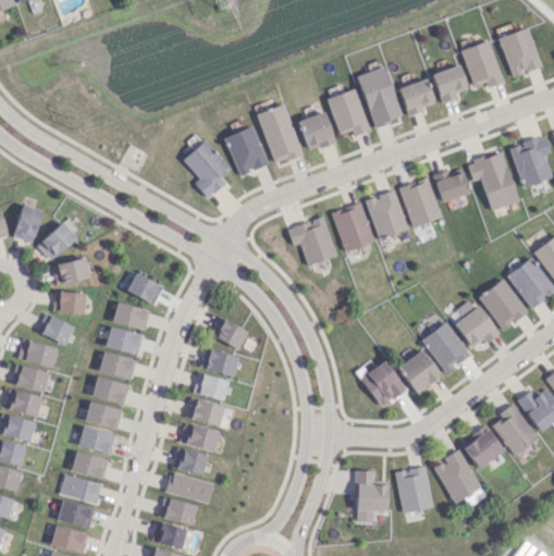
[(0,0),(0,10),(14,8),(11,0),(0,0)]
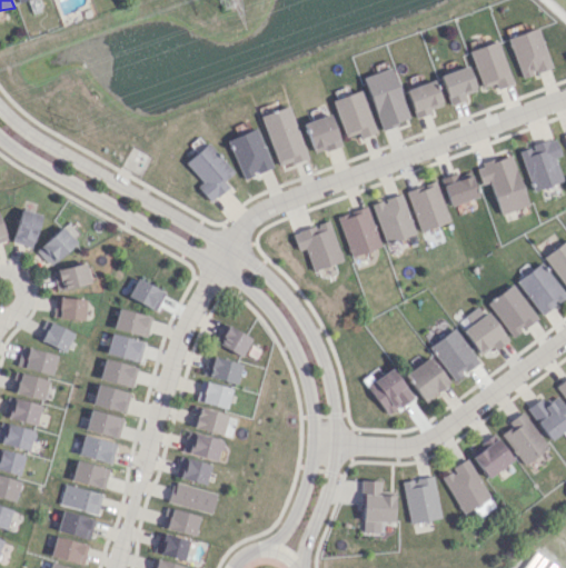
[(509,39),(524,79),(554,69),(539,28),(509,39)]
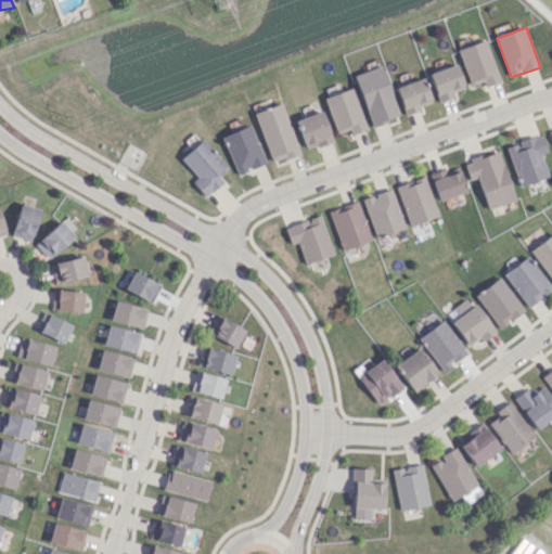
[(502,82),(487,40),(460,51),(473,87),(485,82),(487,88),(502,82)]
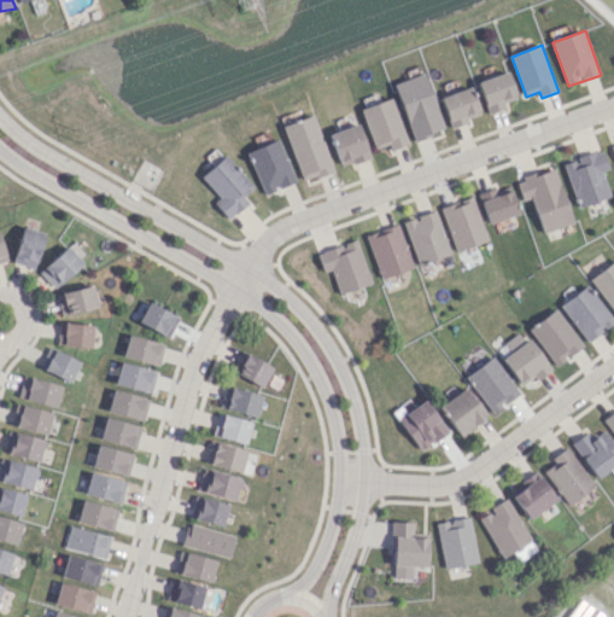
[(518,100),(512,74),(480,81),(489,115),(508,110),(507,103),(518,100)]
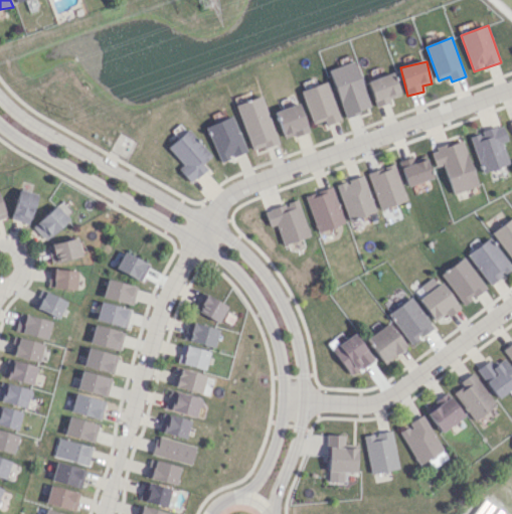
[(331,70),(346,118),(371,110),(357,62),(331,70)]
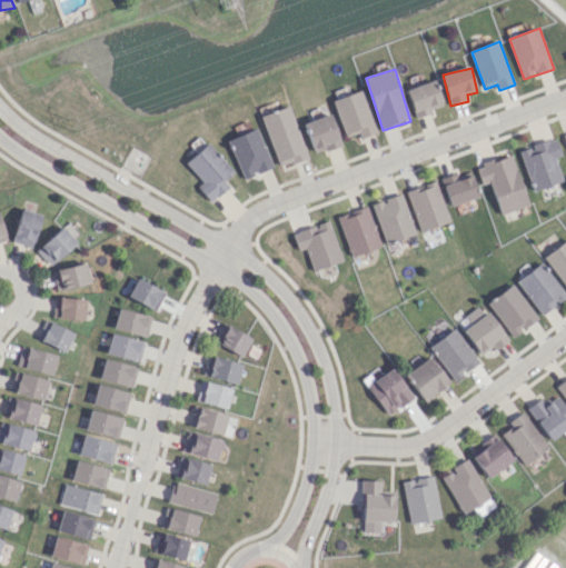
[(415,116),(443,110),(437,82),(409,88),(415,116)]
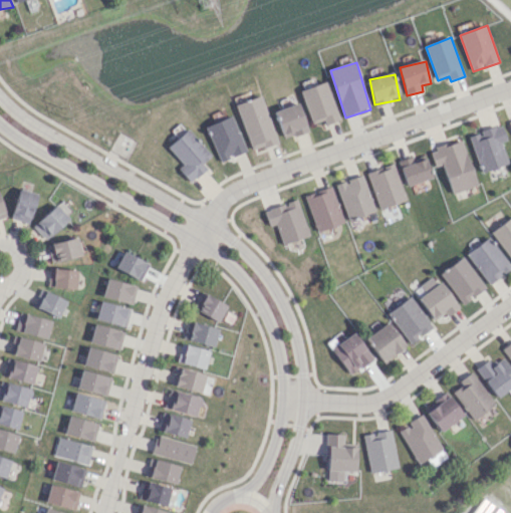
[(302,91),(314,124),(325,120),(327,125),(341,120),(327,82),(302,91)]
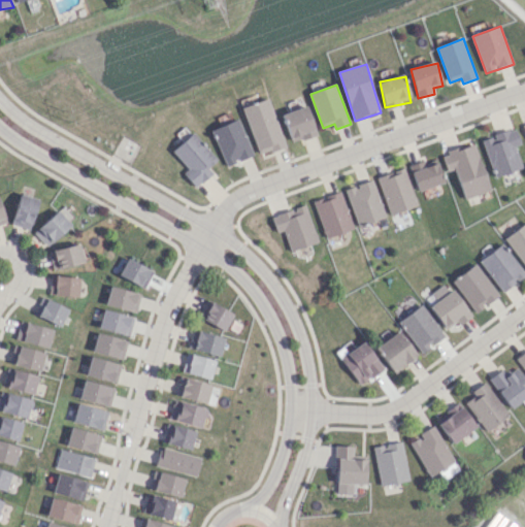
[(287,146),(269,99),(243,108),(261,156),(287,146)]
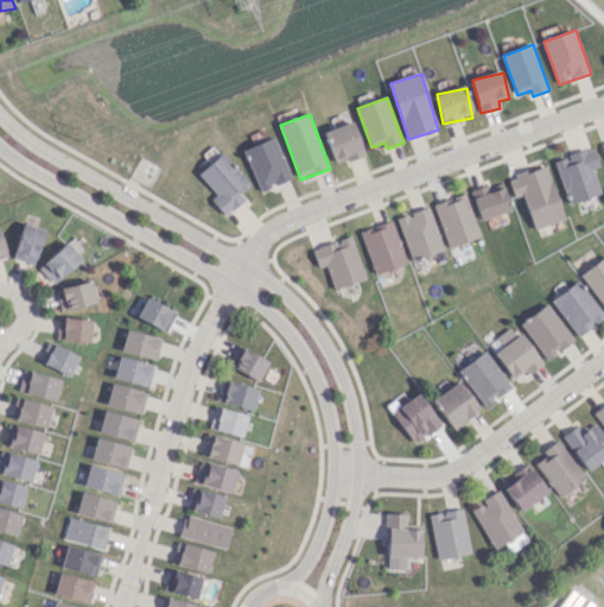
[(336,165),(366,157),(355,122),(326,132),(336,165)]
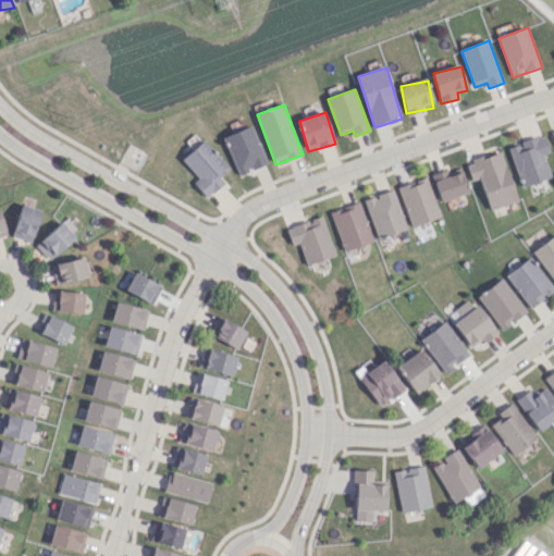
[(241,176),(269,163),(253,126),(224,138),(241,176)]
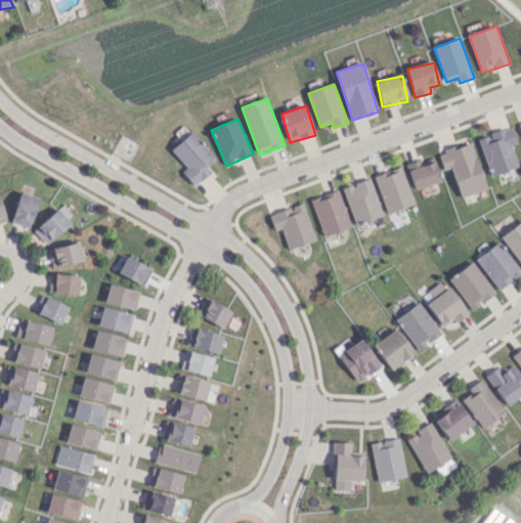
[(479,140),(492,177),(520,167),(512,146),(518,144),(512,127),(479,140)]
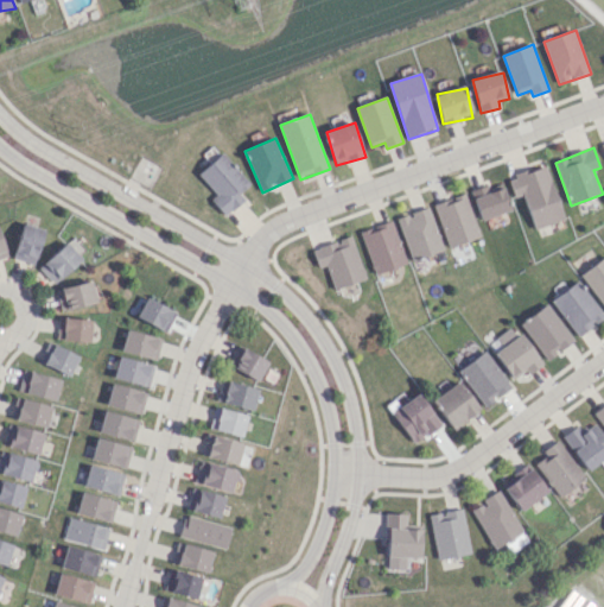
[(199,175),(218,196),(213,201),(227,217),(246,200),(241,194),(252,185),(223,155),(199,175)]
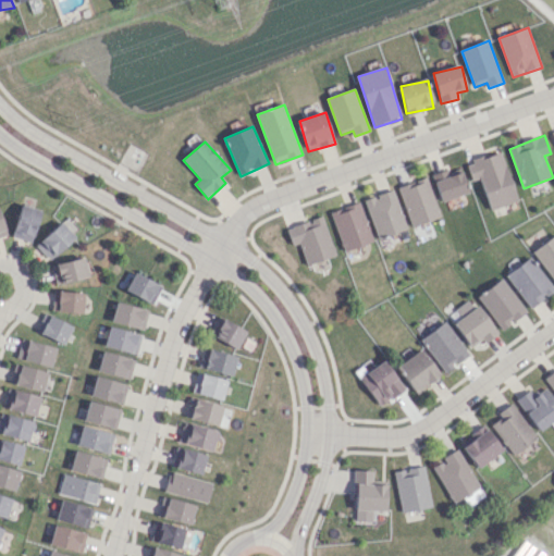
[(481,178),(491,211),(518,202),(503,152),(468,163),(474,182),(481,178)]
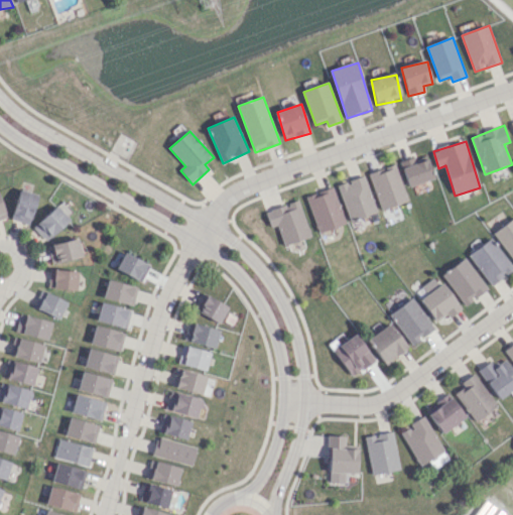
[(411,188),(435,178),(425,155),(401,164),(411,188)]
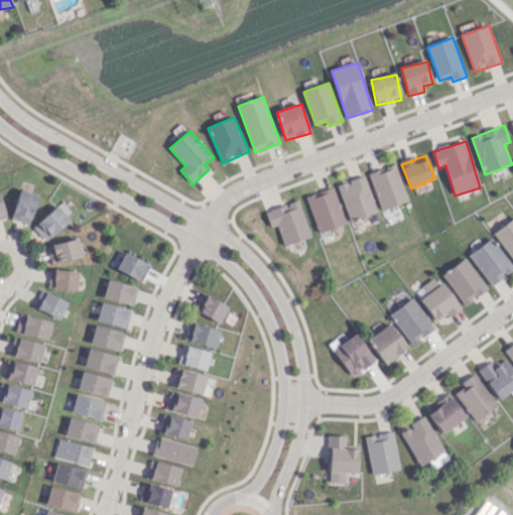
[(371,173),(381,210),(408,203),(398,165),(371,173)]
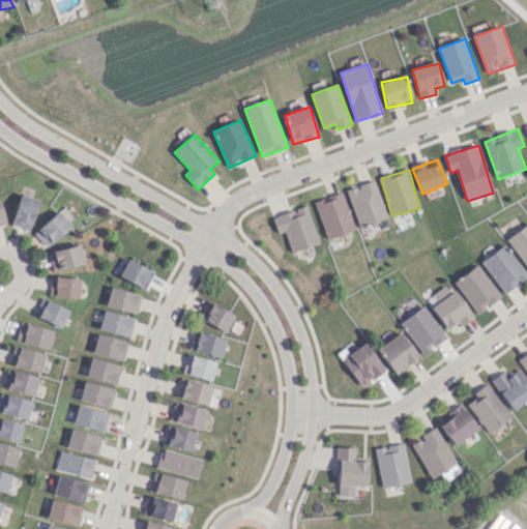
[(348,192),(361,229),(388,218),(375,181),(348,192)]
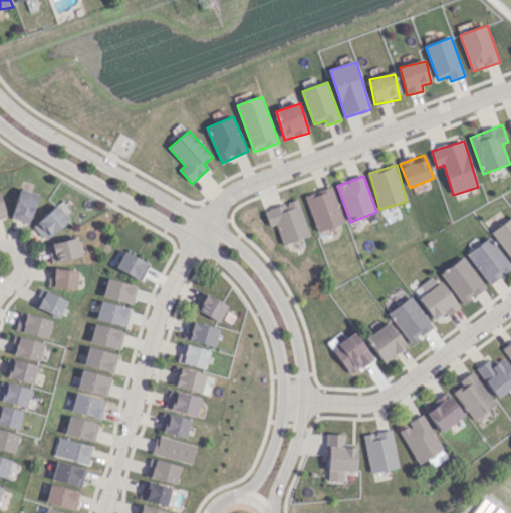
[(345,223),(332,187),(306,197),(319,233),(345,223)]
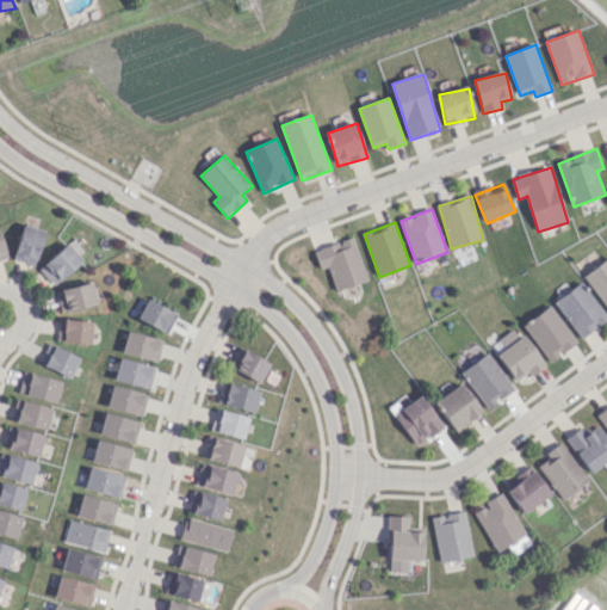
[(14,260),(36,267),(47,232),(24,225),(14,260)]
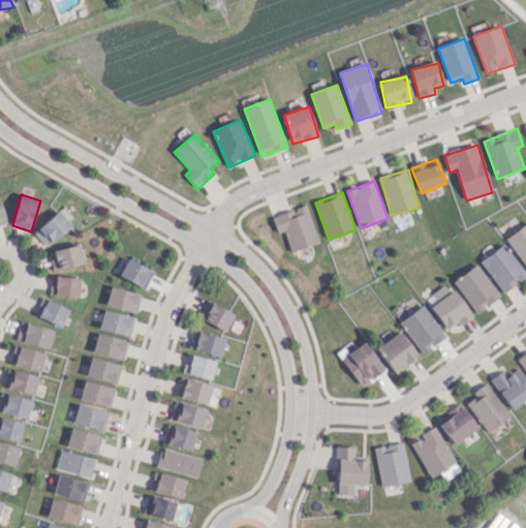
[(0,226),(8,223),(0,200),(0,226)]
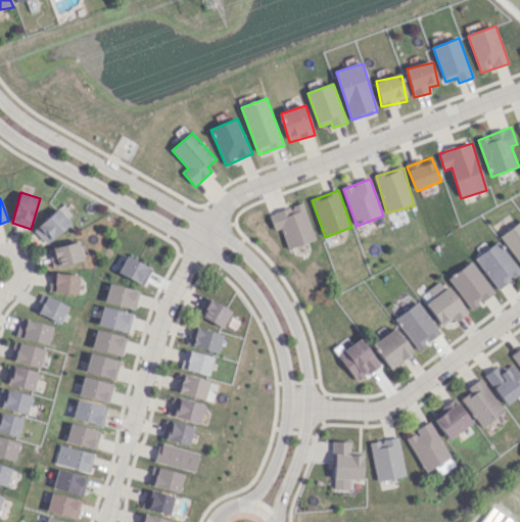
[(276,231),(282,229),(289,250),(317,241),(303,203),(270,216),(276,231)]
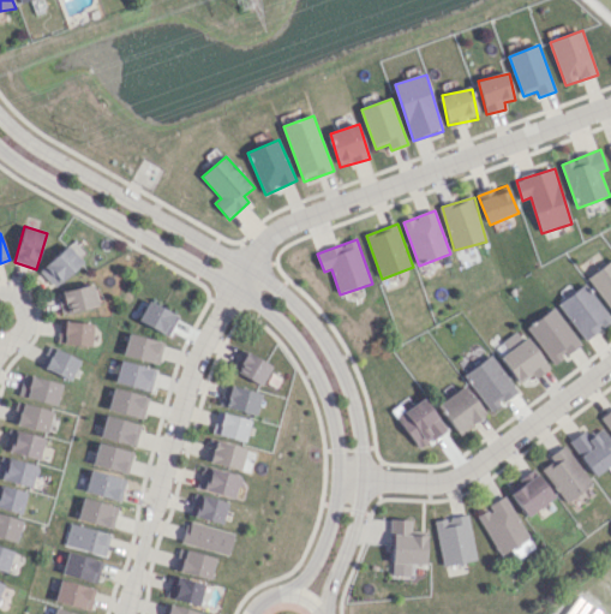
[(610,262),(588,279),(610,308),(610,262)]
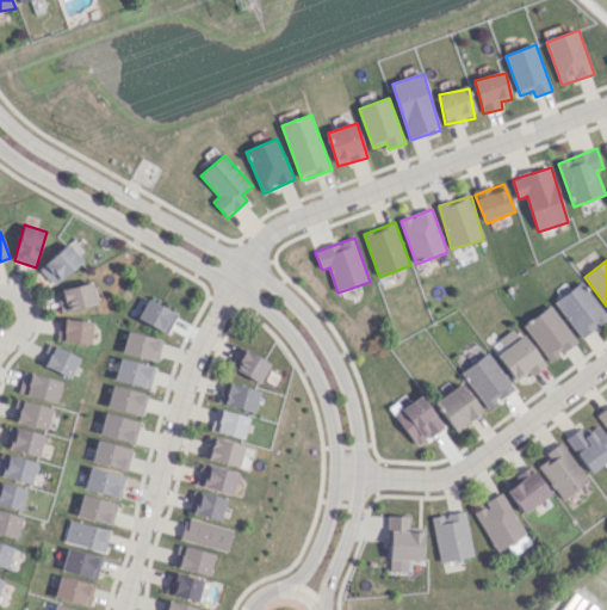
[(582,339),(606,322),(606,315),(582,283),(556,302),(582,339)]
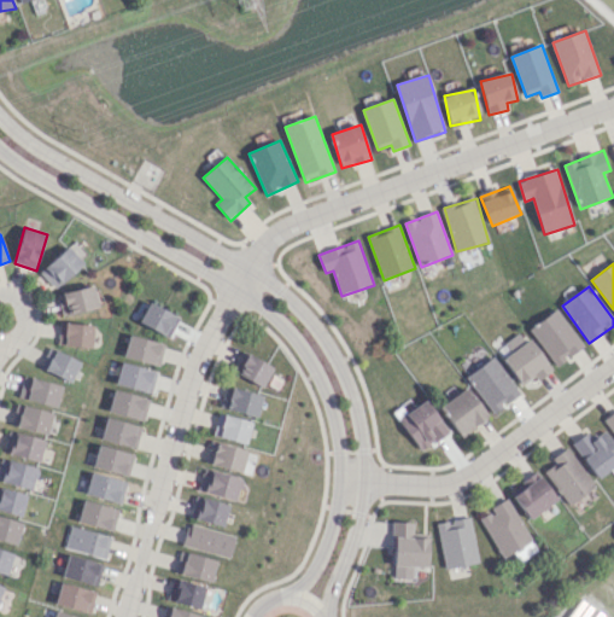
[(63,315),(99,310),(95,287),(59,294),(63,315)]
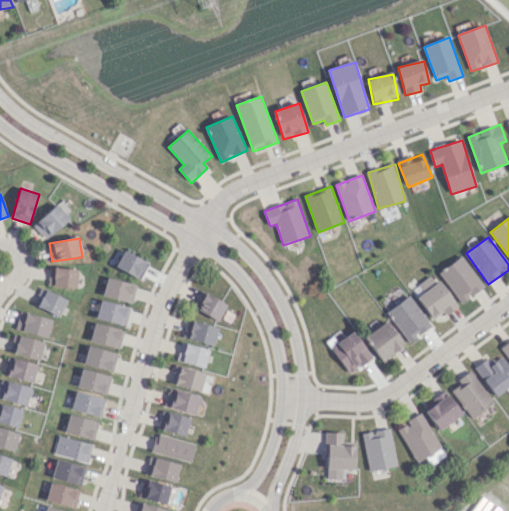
[(150,264),(125,251),(117,268),(142,280),(150,264)]
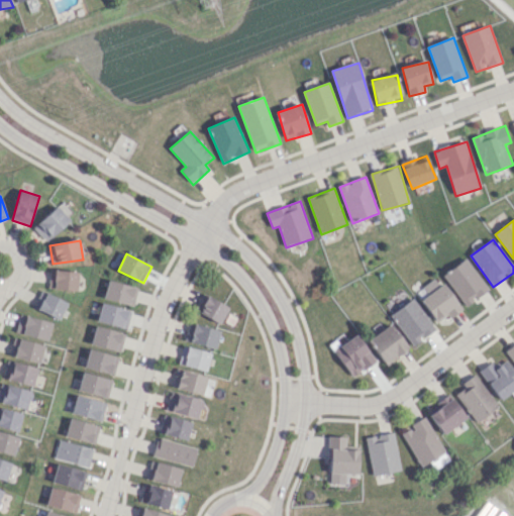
[(467,307),(490,290),(468,260),(444,276),(467,307)]
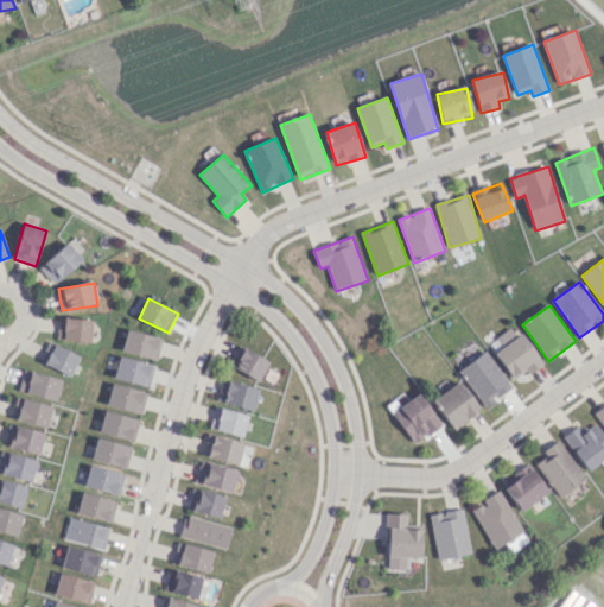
[(91,343),(94,321),(63,317),(61,340),(91,343)]
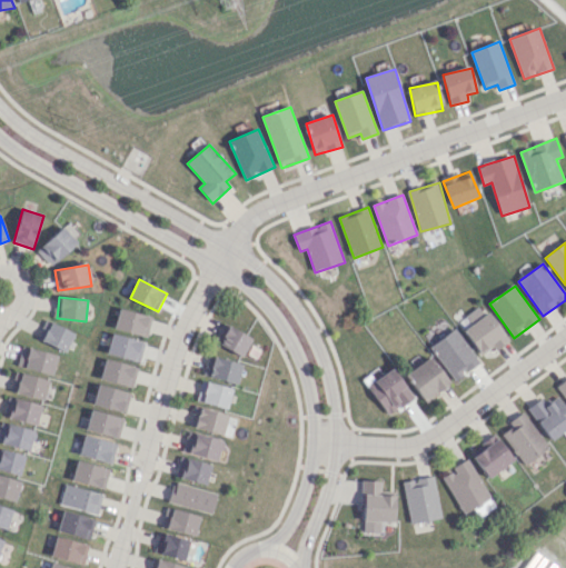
[(115,329),(148,338),(154,318),(120,309),(115,329)]
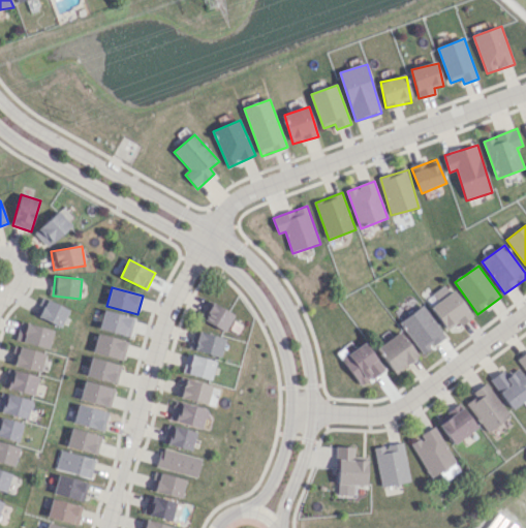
[(449,331),(459,323),(461,327),(474,317),(455,290),(432,308),(449,331)]
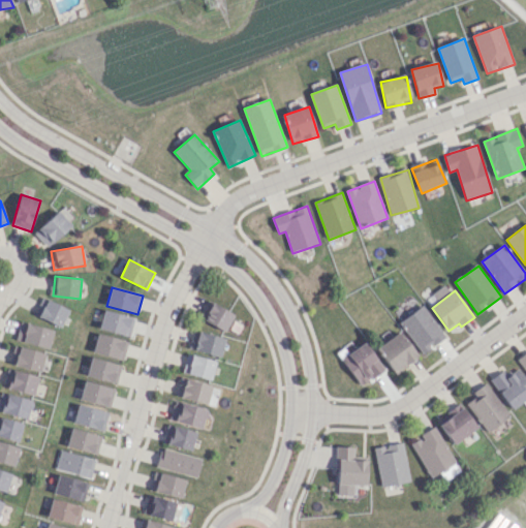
[(70,310),(43,299),(36,316),(62,328),(70,310)]
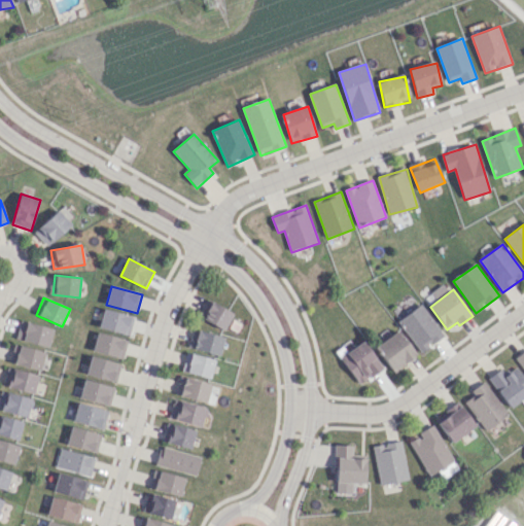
[(234,313),(210,302),(202,318),(226,330),(234,313)]
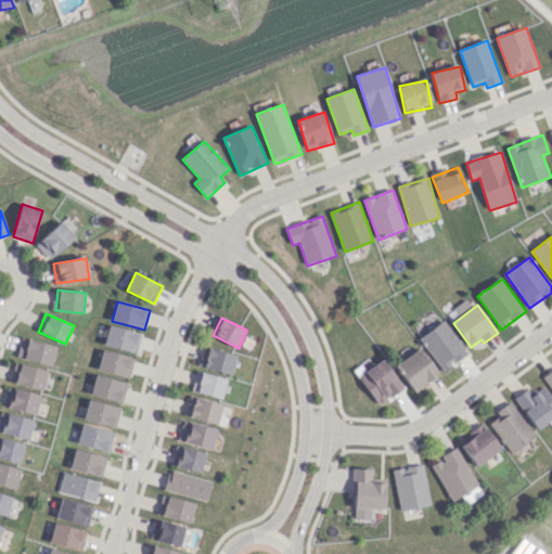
[(470,355),(445,321),(420,339),(445,372),(470,355)]
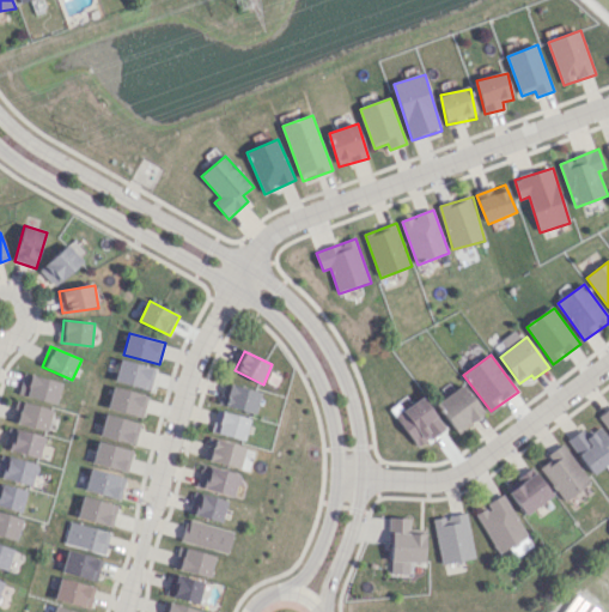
[(157,369),(121,362),(117,383),(153,389),(157,369)]
